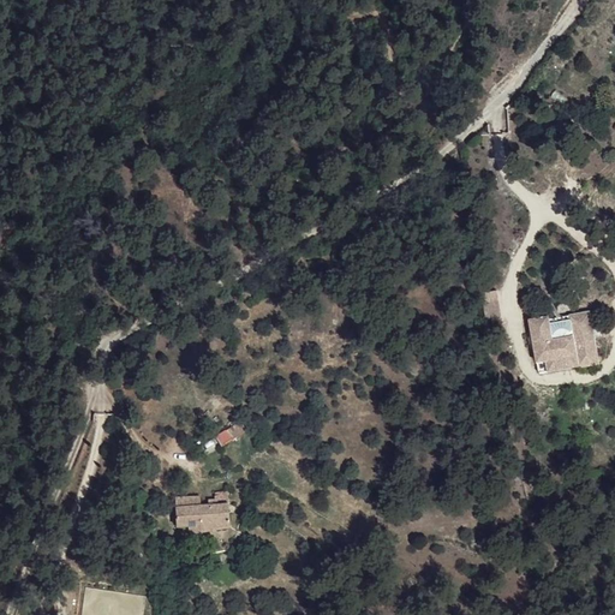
[(483,318),(500,317),(499,291),(481,292),(483,318)]
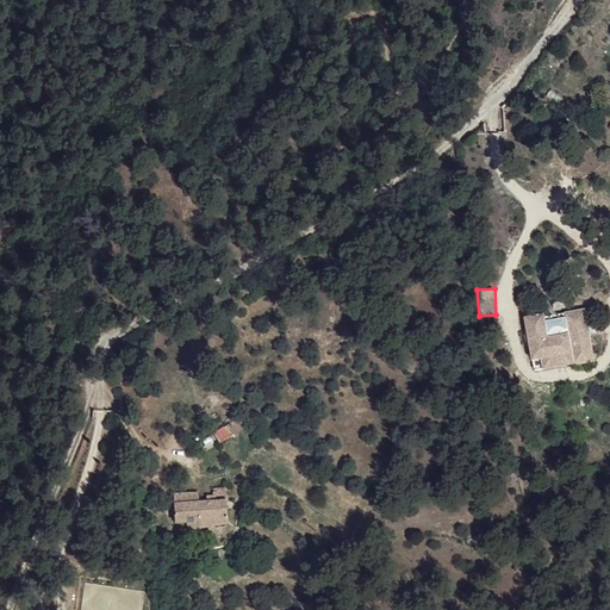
[(545,312),(526,316),(534,358),(573,350),(574,361),(574,362),(595,359),(585,309),(545,316),(545,312)]
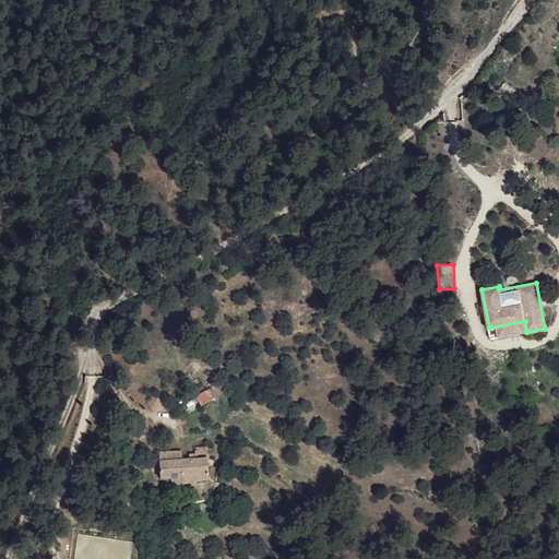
[(525,321),(489,328),(490,337),(526,331),(525,321)]
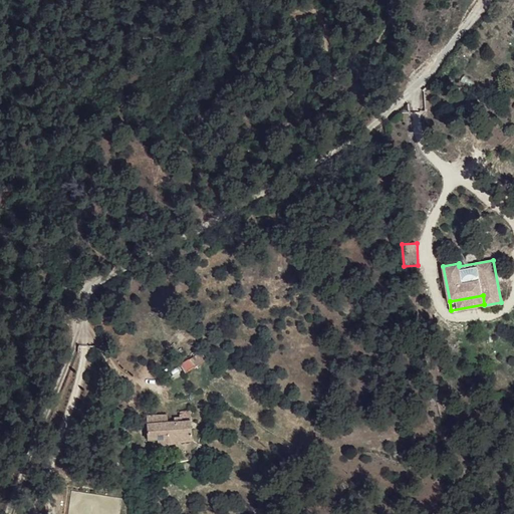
[(180,364),(185,372),(206,359),(201,350),(198,353),(180,364)]
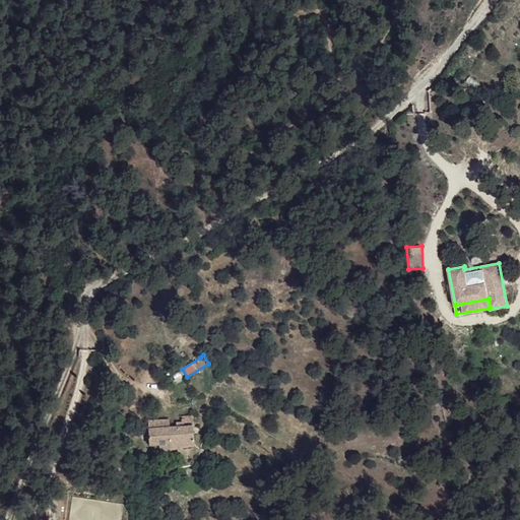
[(148,420),(149,445),(159,444),(160,451),(195,445),(193,415),(182,416),(182,421),(177,421),(177,427),(170,428),(169,419),(148,420)]
